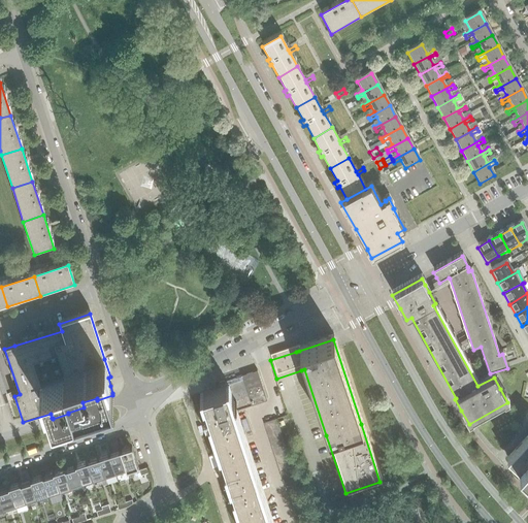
[(257,374),(241,380),(251,410),(267,404),(257,374)]
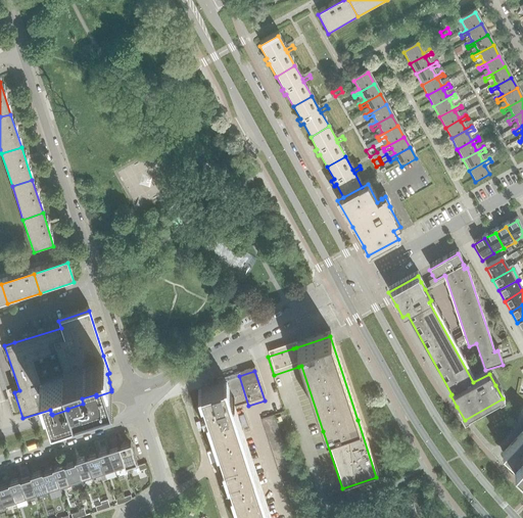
[(240,409),(248,406),(239,376),(224,381),(216,383),(218,387),(200,393),(241,517),(266,517),(232,411),(240,409)]
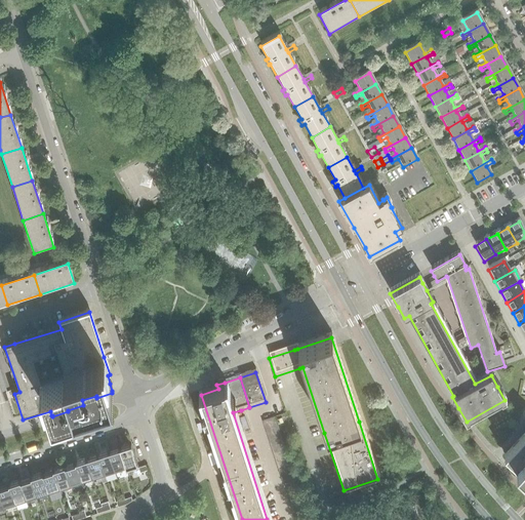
[(277,427),(275,421),(261,425),(264,431),(277,427)]
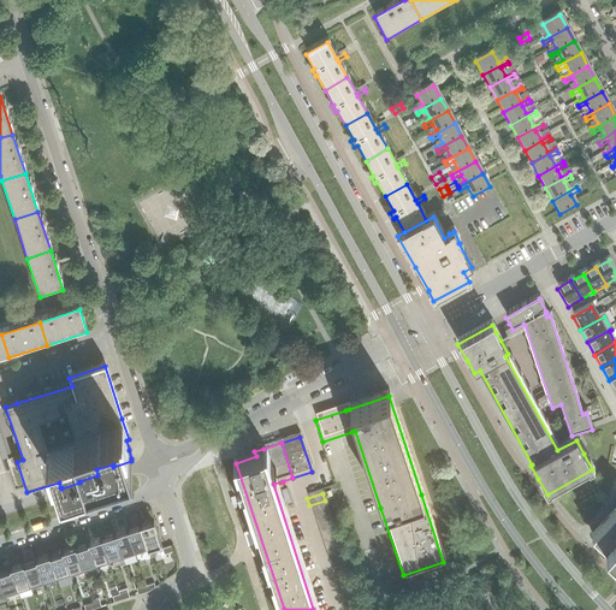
[(309,505),(312,513),(327,508),(325,501),(309,505)]
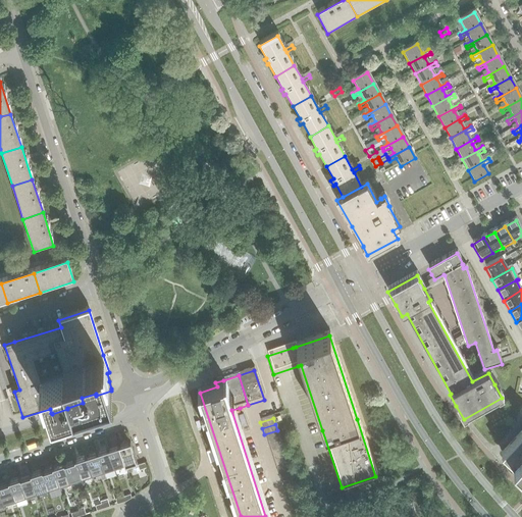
[(277,430),(264,434),(266,440),(278,435),(277,430)]
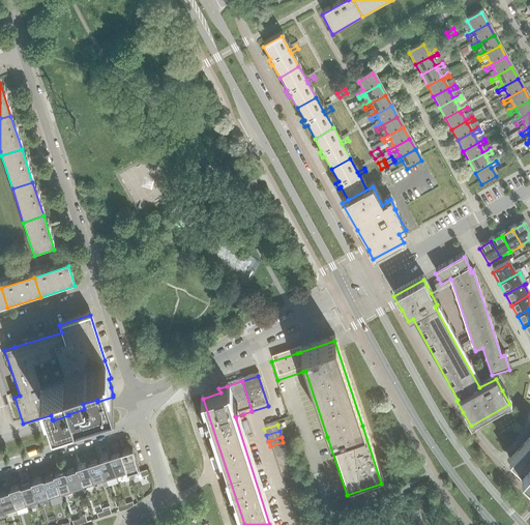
[(529,439),(522,449),(508,463),(529,483),(529,439)]
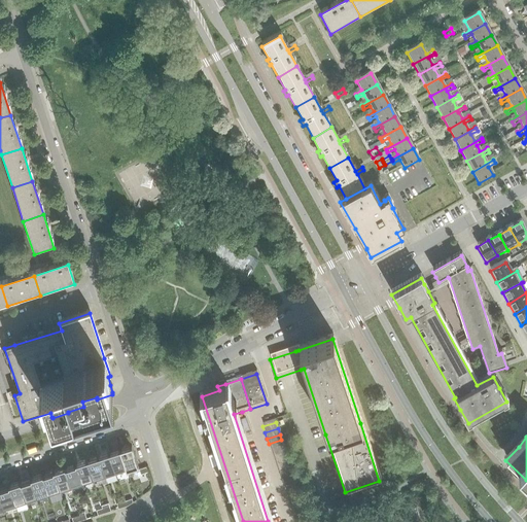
[(269,444),(271,450),(283,446),(281,440),(269,444)]
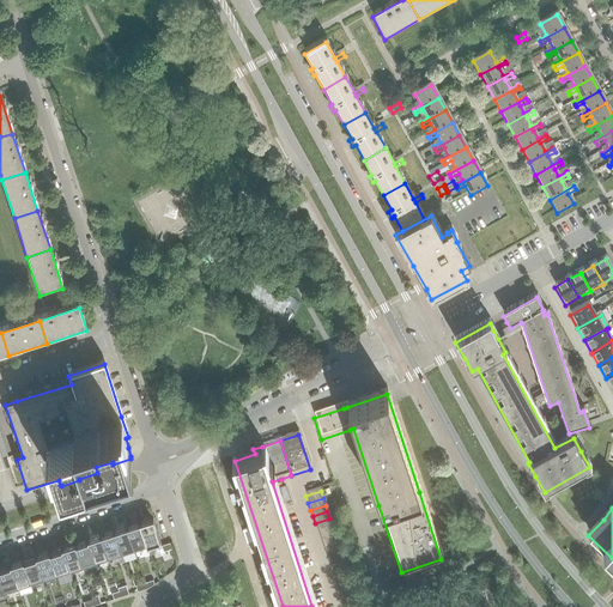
[(329,519),(315,523),(317,530),(332,526),(329,519)]
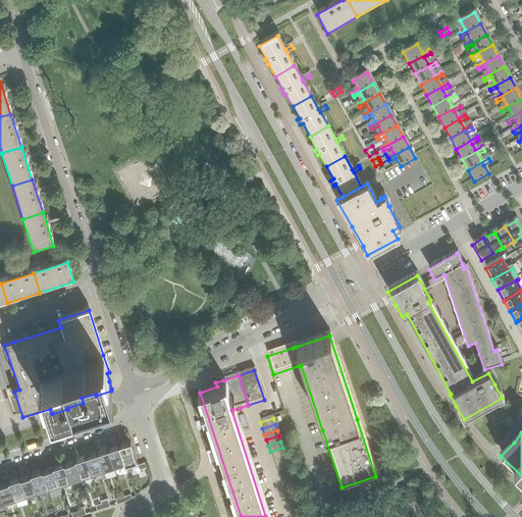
[(118,450),(118,451),(124,469),(125,471),(137,467),(137,465),(129,446),(118,450)]
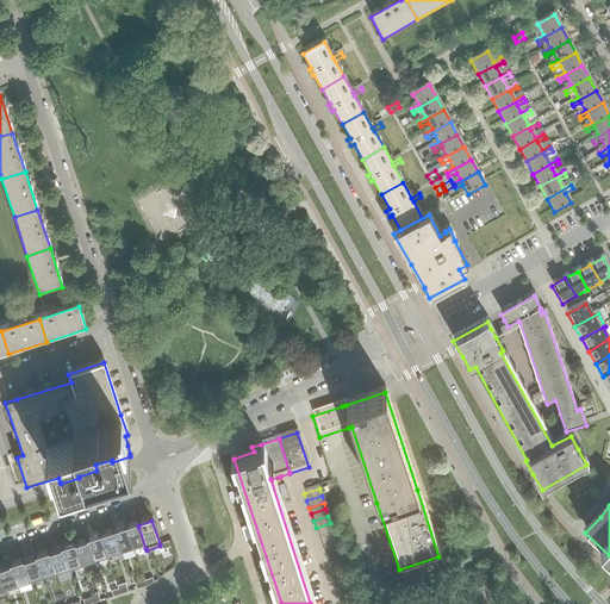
[(316,528),(317,535),(332,529),(330,523),(316,528)]
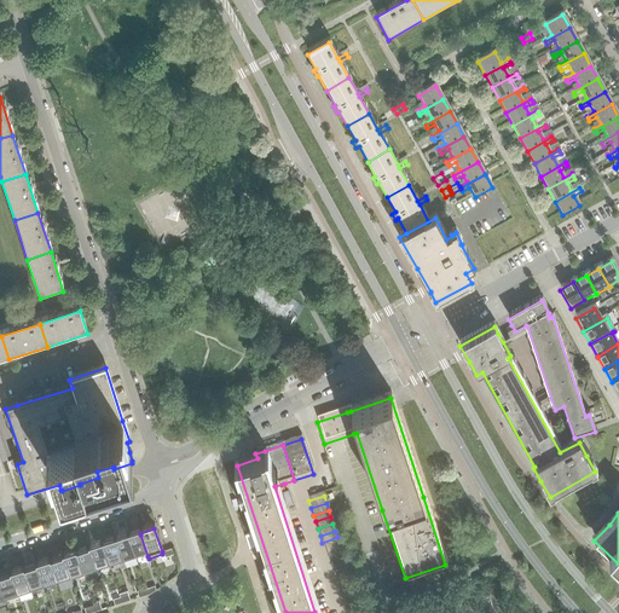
[(137,562),(149,559),(148,556),(140,535),(128,538),(136,560),(137,562)]
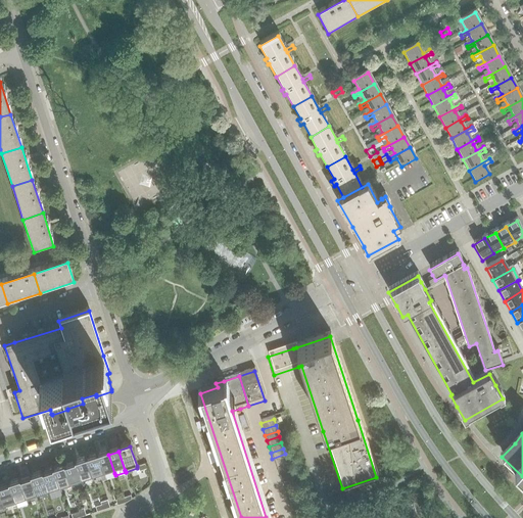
[(96,458),(97,459),(102,477),(103,479),(115,475),(114,473),(108,455),(108,454),(96,458)]
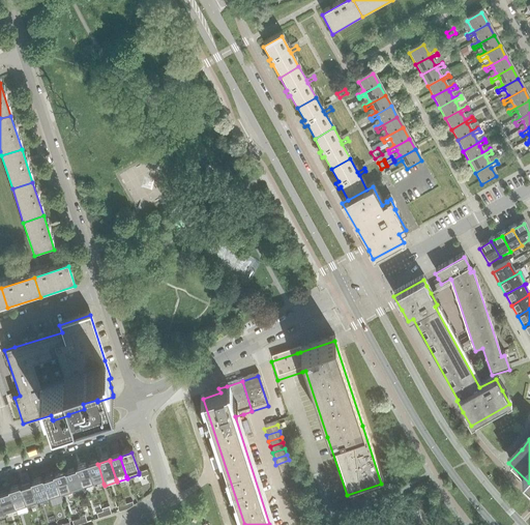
[(289,460),(275,465),(277,470),(291,466),(289,460)]
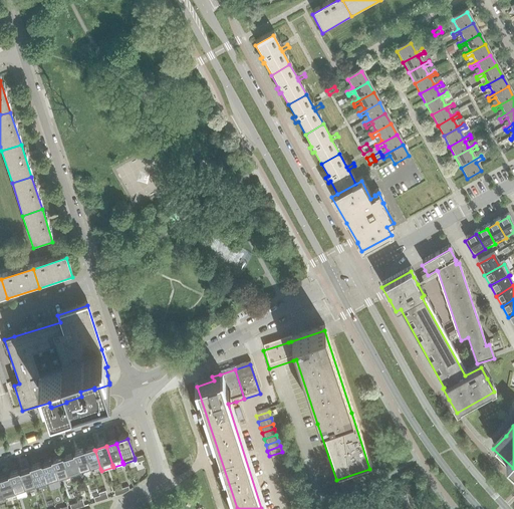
[(95,451),(85,454),(90,472),(91,474),(98,472),(100,476),(103,476),(101,471),(100,469),(95,451)]
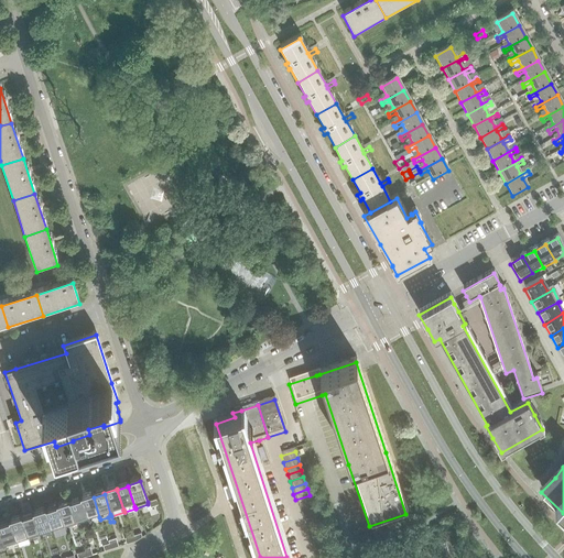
[(295,500),(297,506),(312,502),(310,495),(295,500)]
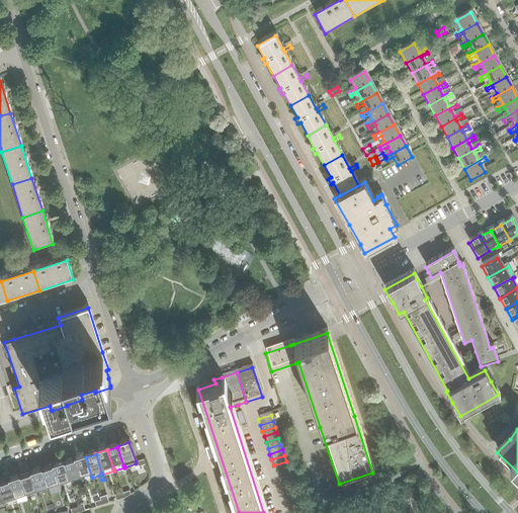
[(74,460),(74,461),(80,480),(81,482),(82,482),(81,480),(90,477),(91,479),(92,478),(91,476),(86,457),(85,456),(74,460)]
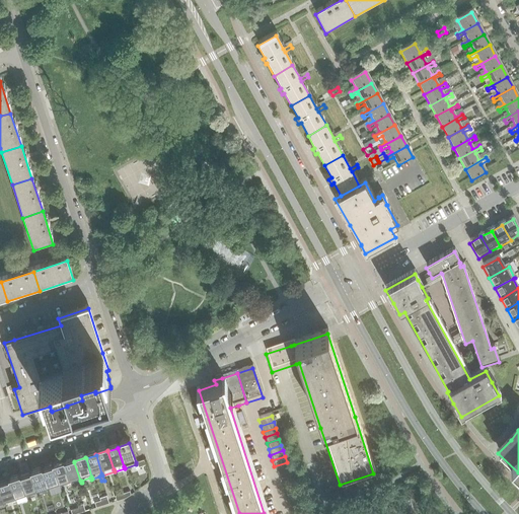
[(74,462),(64,465),(70,487),(81,483),(80,481),(74,462)]
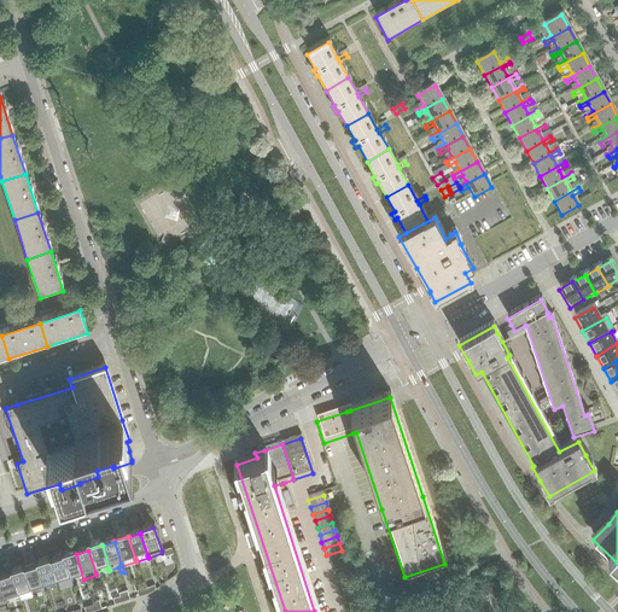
[(342,551),(326,555),(328,563),(344,558),(342,551)]
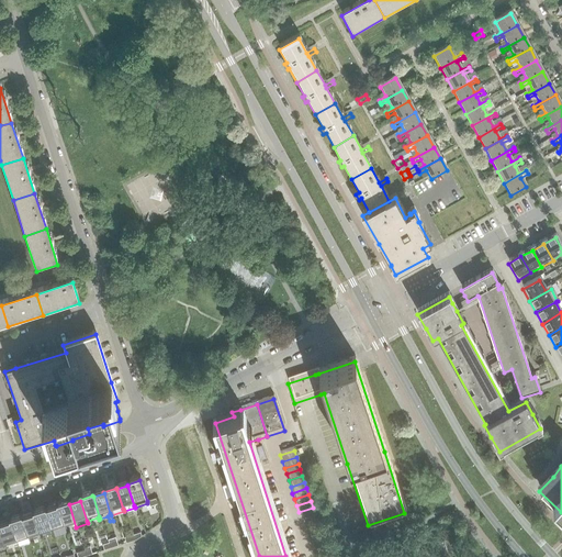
[(76,527),(69,504),(68,503),(56,508),(56,509),(64,531),(65,531),(64,528),(75,525),(75,527),(76,527)]
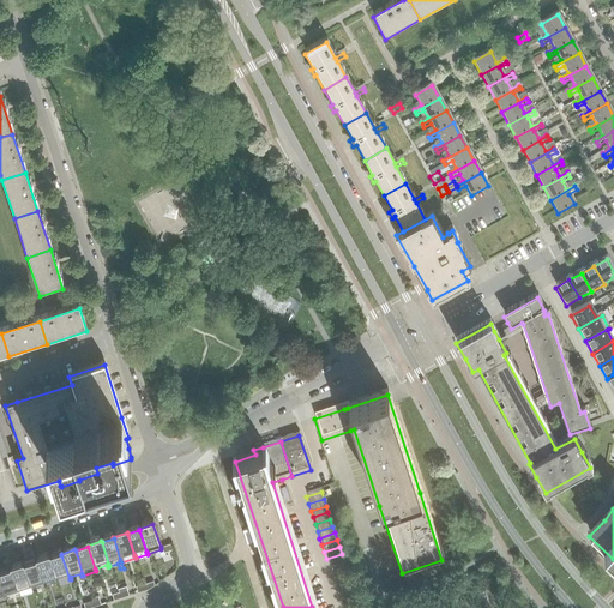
[(326,559),(329,565),(343,560),(342,554),(326,559)]
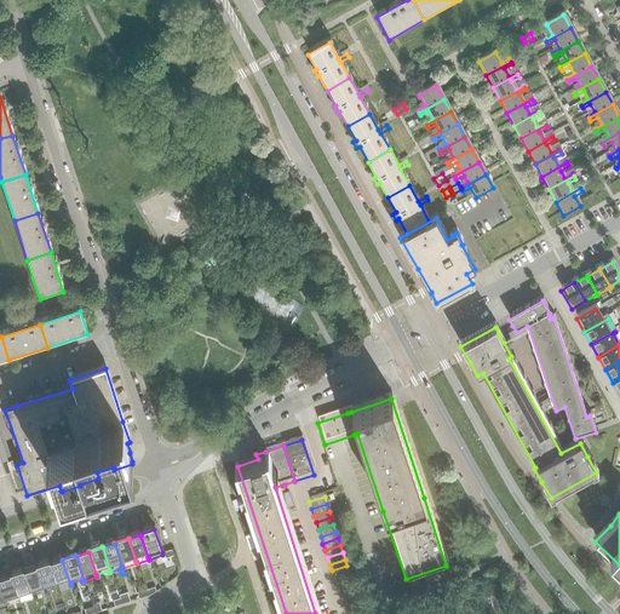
[(62,561),(50,566),(58,590),(61,597),(73,594),(70,585),(62,561)]
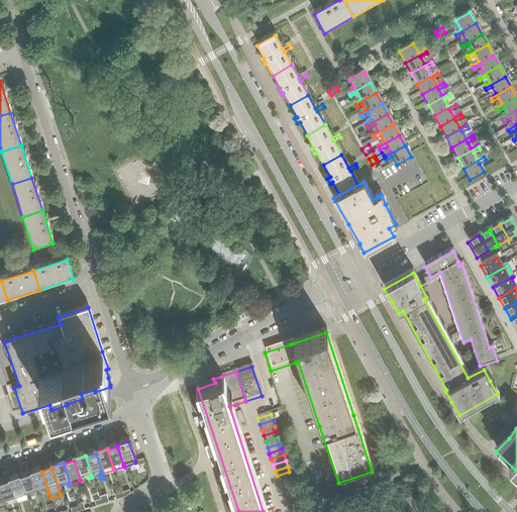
[(48,492),(41,472),(41,470),(29,474),(30,475),(35,493),(46,490),(47,492),(48,492)]
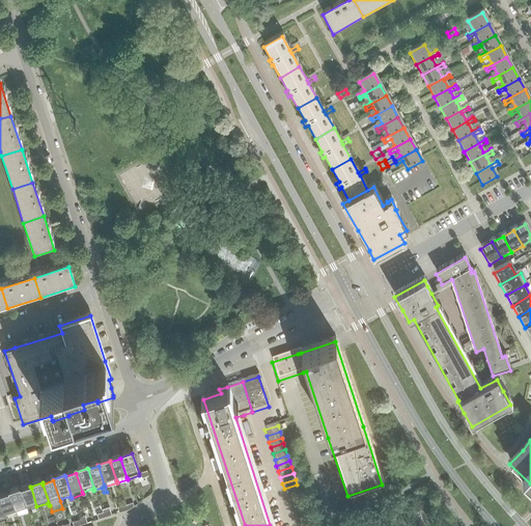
[(297,485),(284,489),(286,495),(299,491),(297,485)]
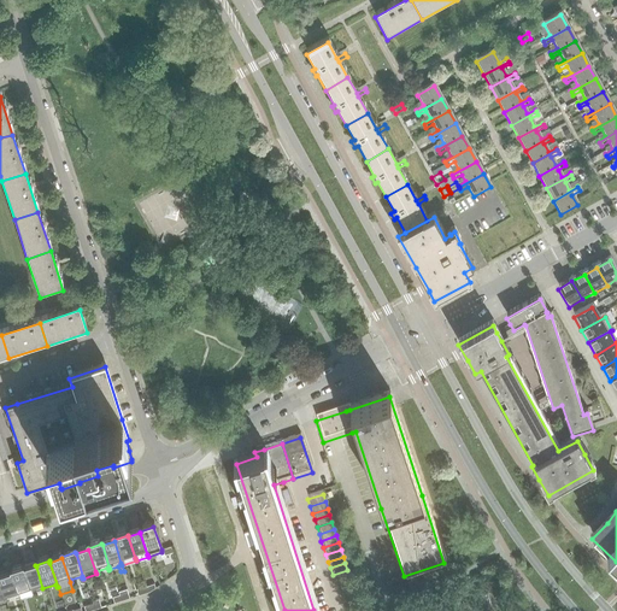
[(36,567),(24,571),(30,592),(42,588),(36,567)]
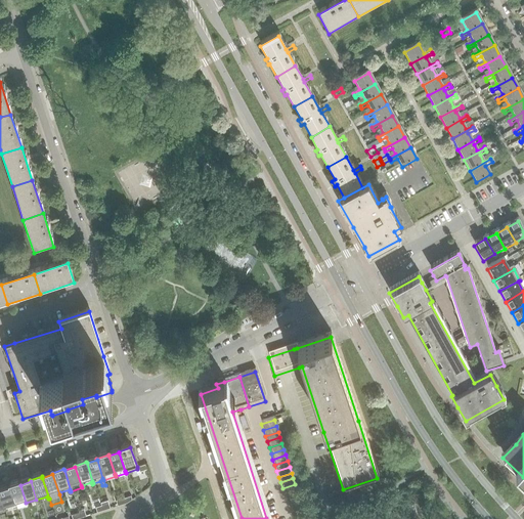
[(26,503),(20,485),(19,483),(8,487),(8,488),(14,507),(26,503)]
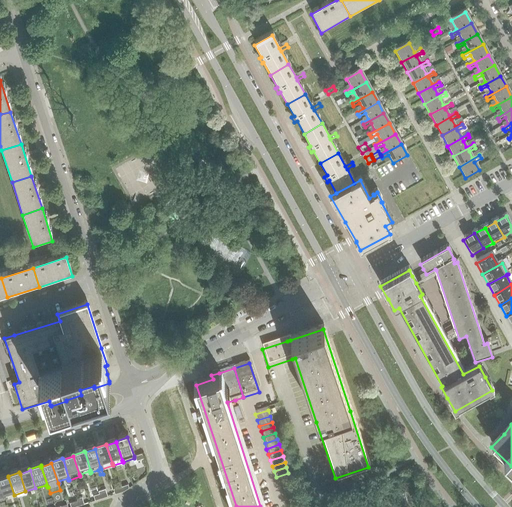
[(276,477),(278,483),(290,479),(288,473),(276,477)]
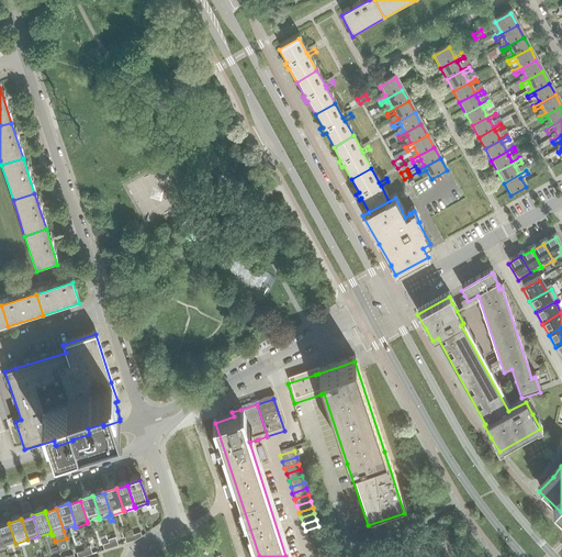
[(9,524),(0,527),(0,535),(4,548),(15,544),(9,524)]
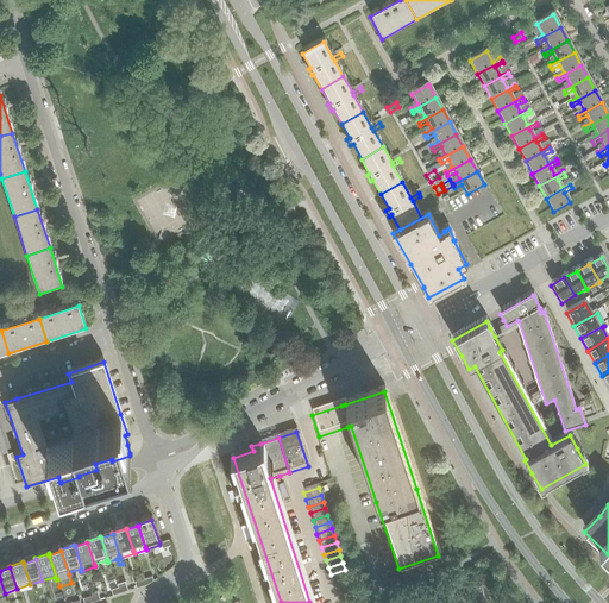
[(345,570),(331,575),(332,582),(347,576),(345,570)]
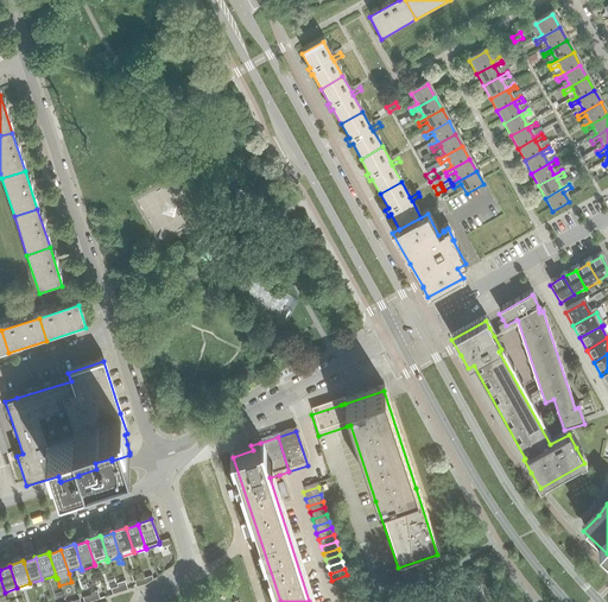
[(331,581),(334,587),(349,582),(347,575),(331,581)]
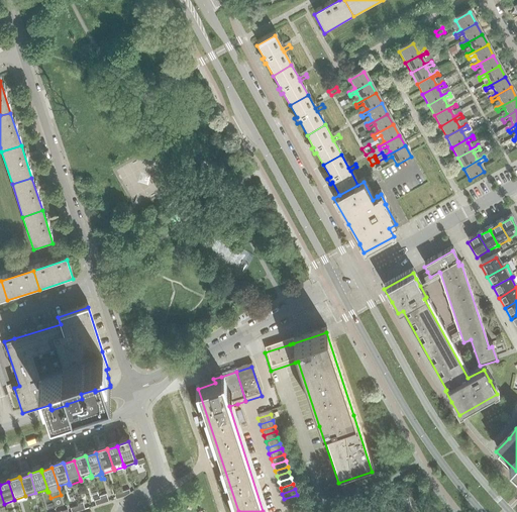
[(297,495),(284,499),(286,505),(299,501),(297,495)]
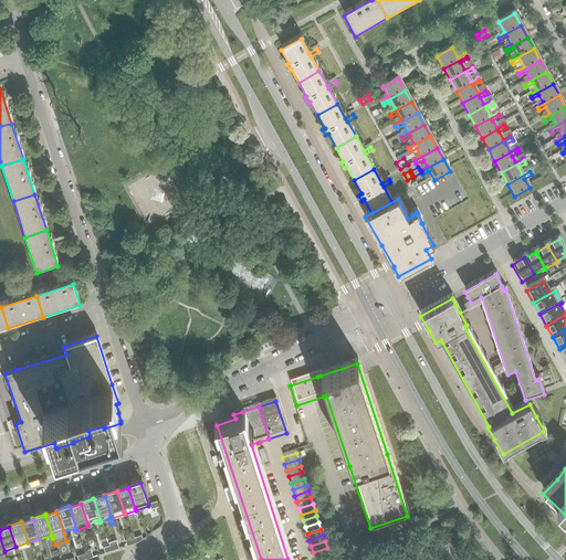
[(313,552),(315,559),(329,553),(327,548),(313,552)]
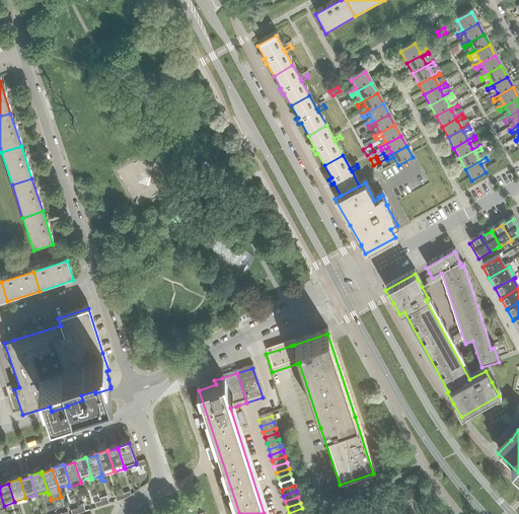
[(413,513),(410,504),(384,513),(413,513)]
